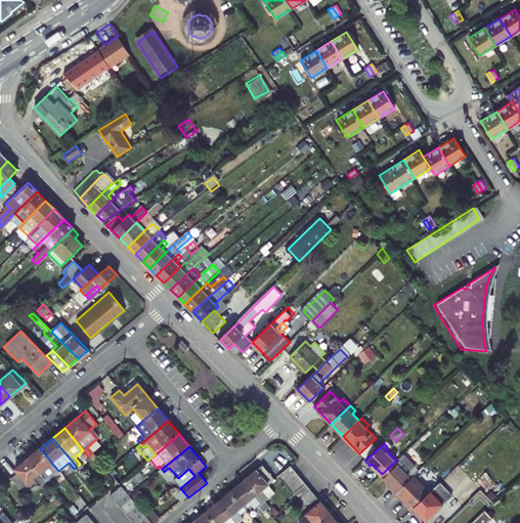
[(58,471),(40,448),(27,460),(39,474),(45,482),(50,488),(53,485),(48,479),(58,471)]
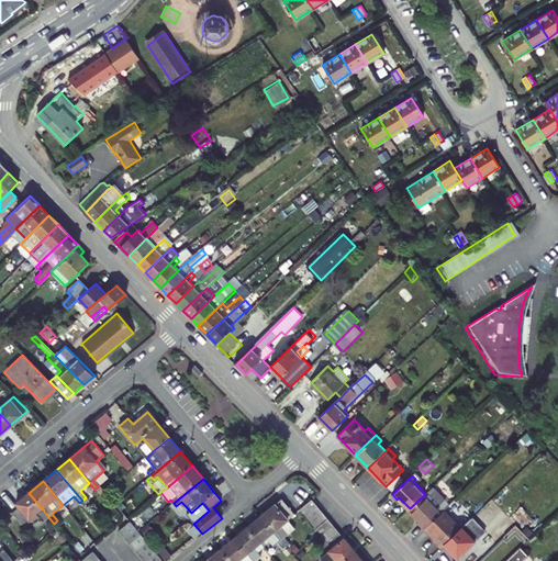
[(434,485),(425,494),(410,508),(410,509),(421,520),(446,497),(434,485)]
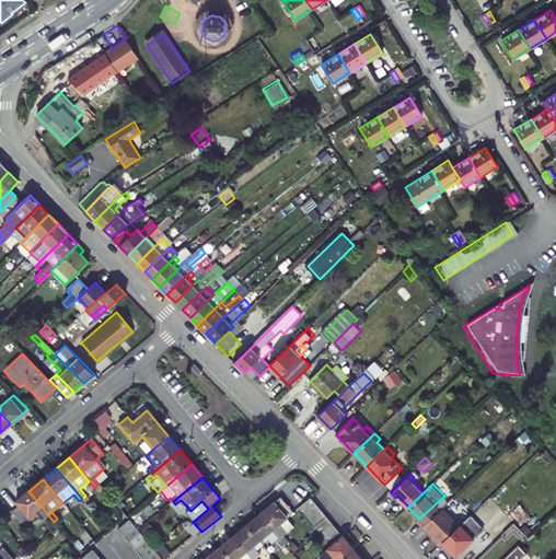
[(42,507),(29,491),(15,502),(19,505),(11,511),(21,523),(34,512),(42,507)]
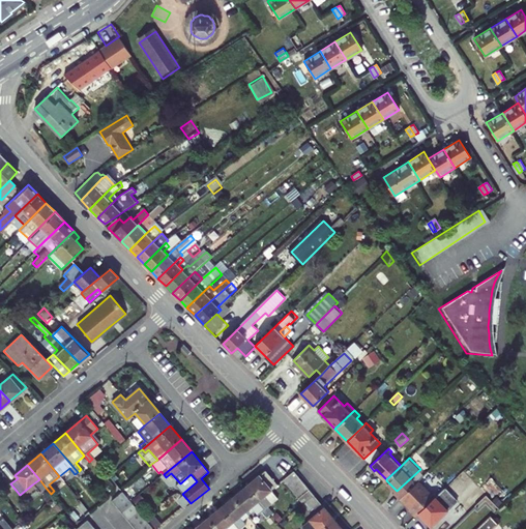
[(401,498),(416,482),(413,478),(421,470),(420,469),(397,491),(396,492),(401,498)]
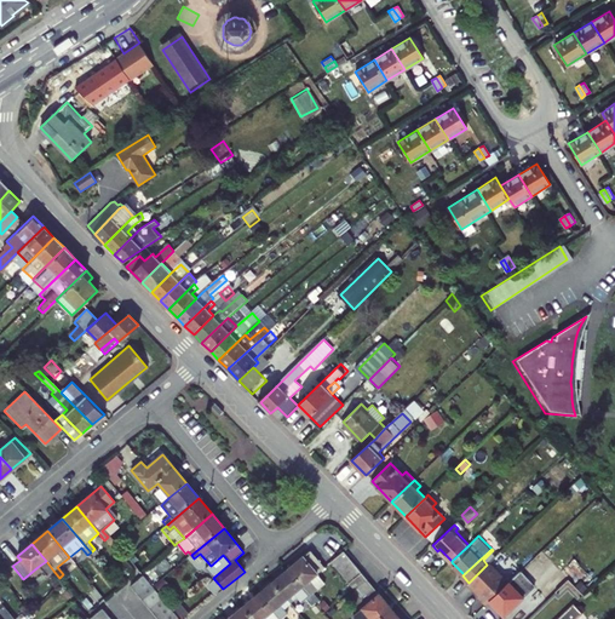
[(310,550),(287,569),(315,603),(319,600),(312,592),(325,583),(317,573),(325,567),(310,550)]
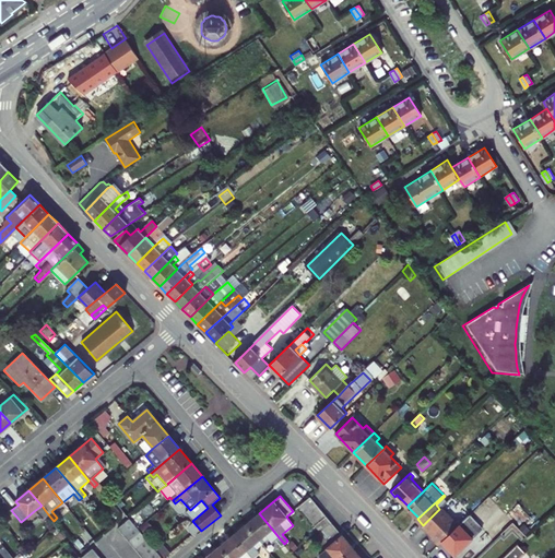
[(436,505),(439,509),(443,506),(449,500),(445,496),(436,505)]
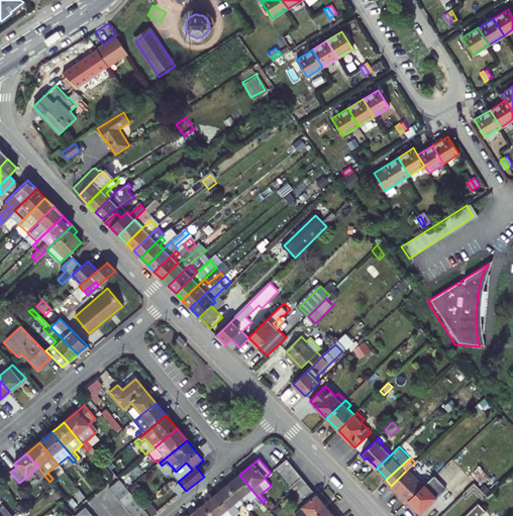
[(276,469),(281,476),(291,467),(286,459),(276,469)]
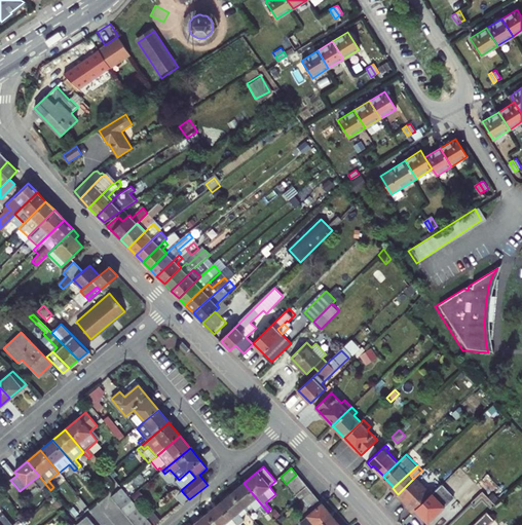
[(286,484),(291,489),(301,481),(296,475),(286,484)]
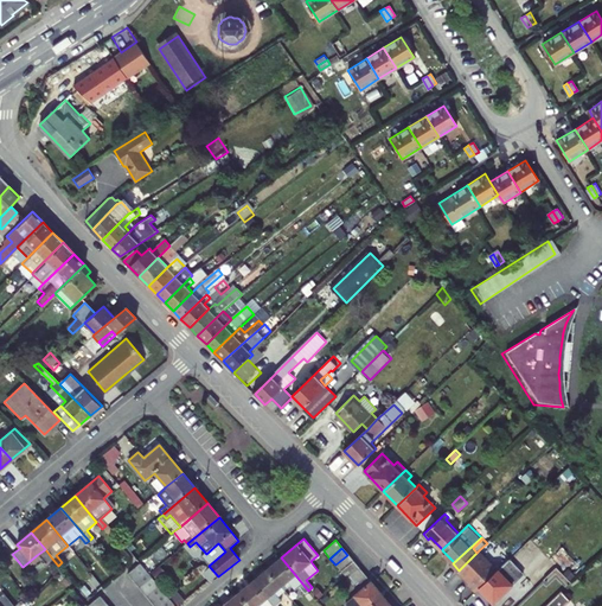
[(52,559),(45,549),(37,555),(45,565),(49,561),(52,559)]
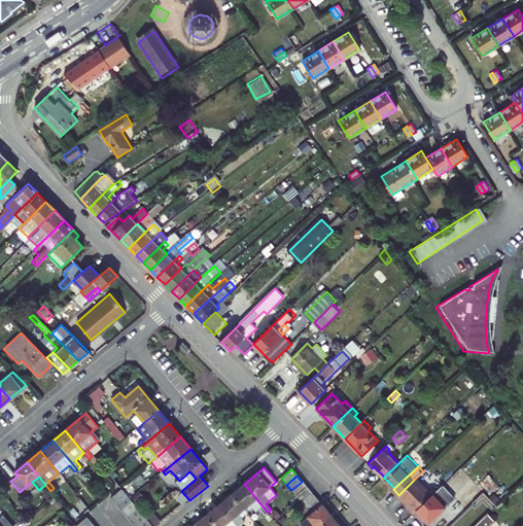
[(414,480),(398,495),(405,501),(406,500),(409,504),(408,506),(414,513),(417,509),(433,493),(417,477),(414,480)]
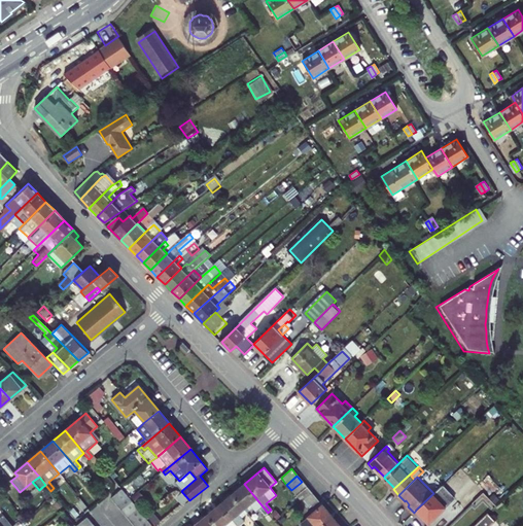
[(474,480),(455,496),(460,502),(466,497),(479,486),(474,480)]
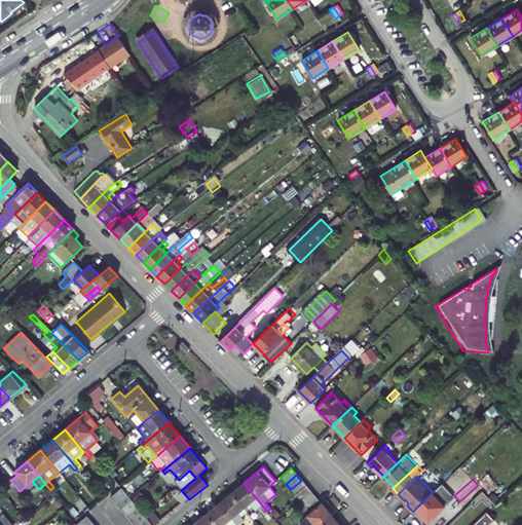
[(291,489),(295,495),(306,486),(301,481),(291,489)]
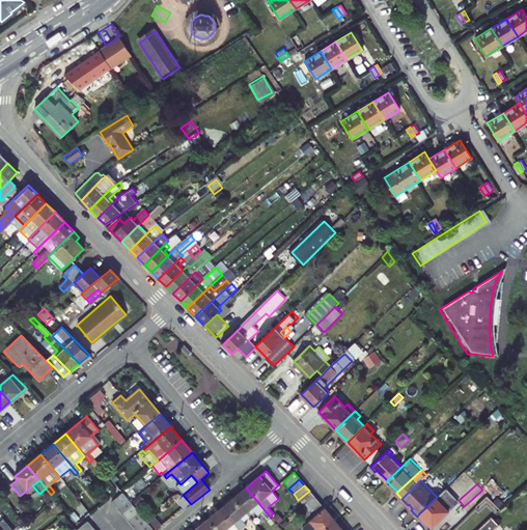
[(270,517),(246,487),(233,498),(245,512),(251,508),(254,511),(257,517),(261,513),(267,519),(270,517)]
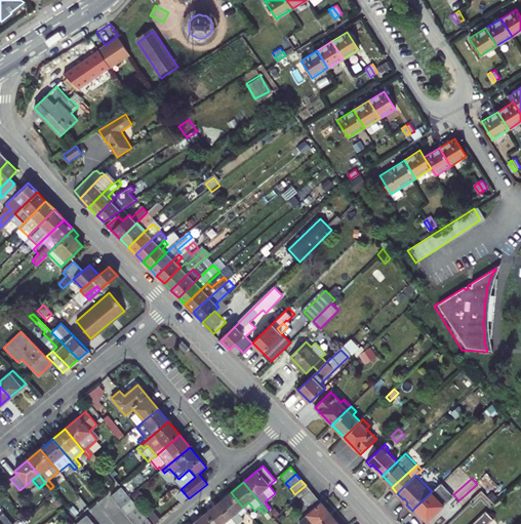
[(447,488),(442,482),(432,491),(415,507),(429,521),(446,505),(438,496),(447,488)]
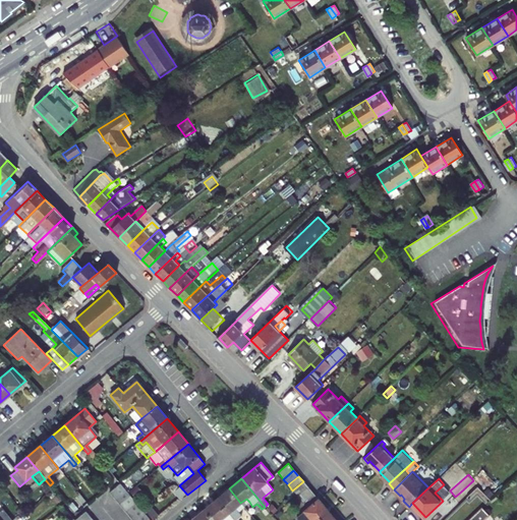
[(465,497),(477,484),(473,480),(461,492),(465,497)]
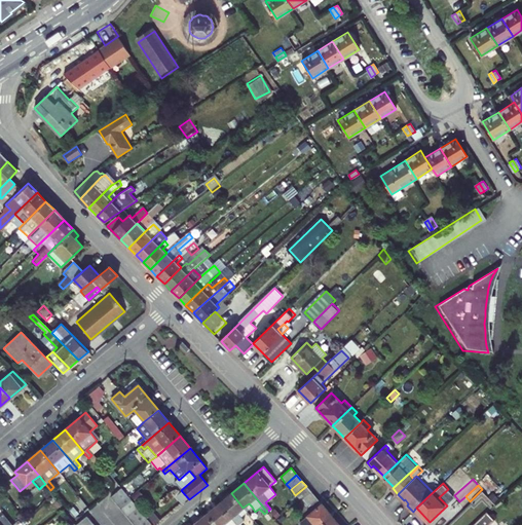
[(295,495),(300,501),(311,492),(306,486),(295,495)]
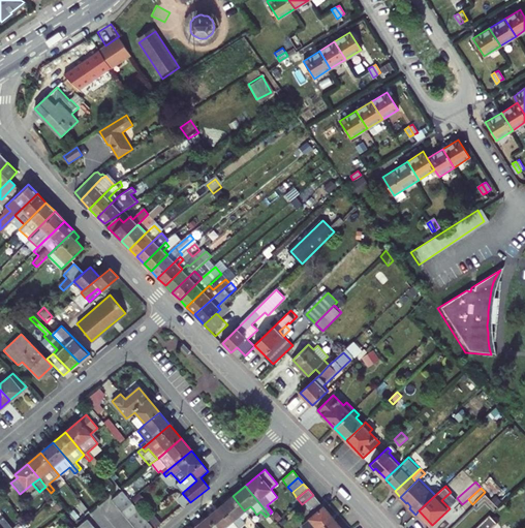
[(127,497),(122,492),(111,500),(116,506),(127,497)]
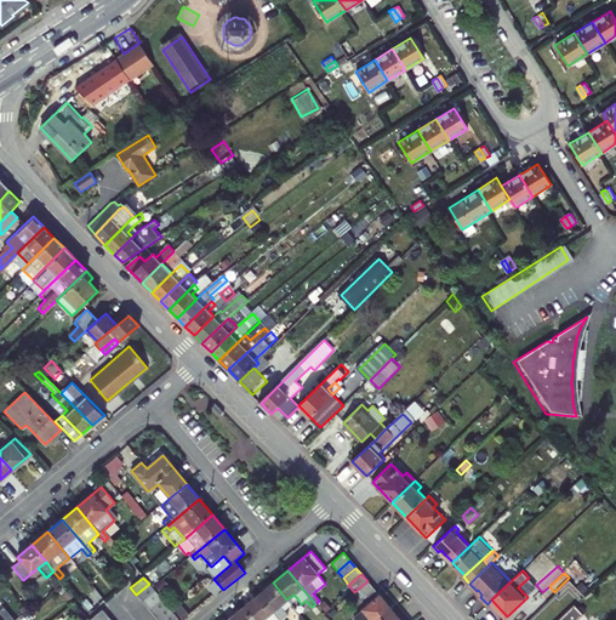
[(354,592),(360,599),(372,589),(368,581),(354,592)]
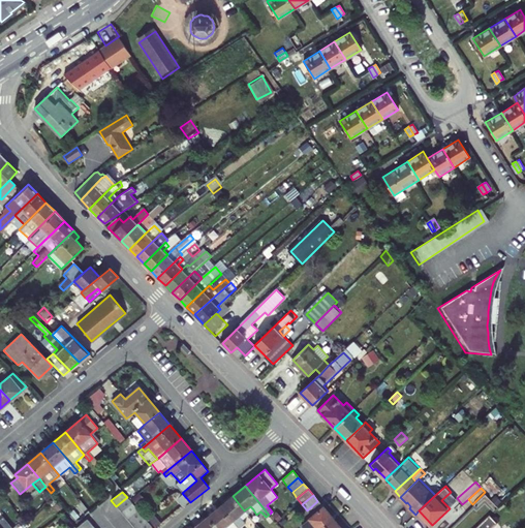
[(233,496),(220,506),(237,527),(246,527),(247,526),(243,522),(249,517),(247,515),(244,510),(233,496)]
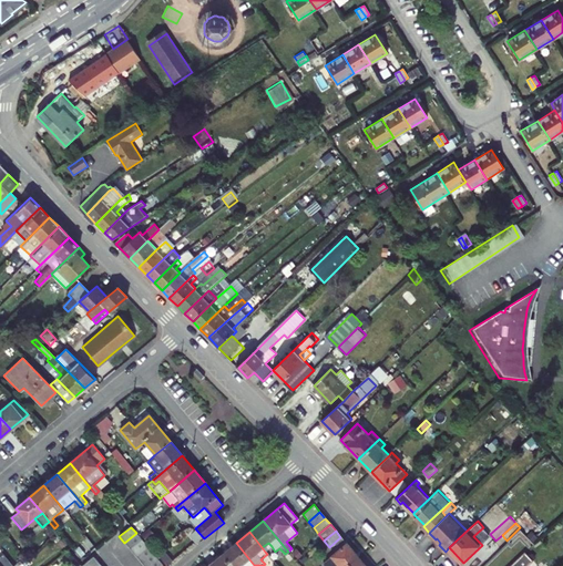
[(129,549),(141,539),(136,533),(124,543),(129,549)]
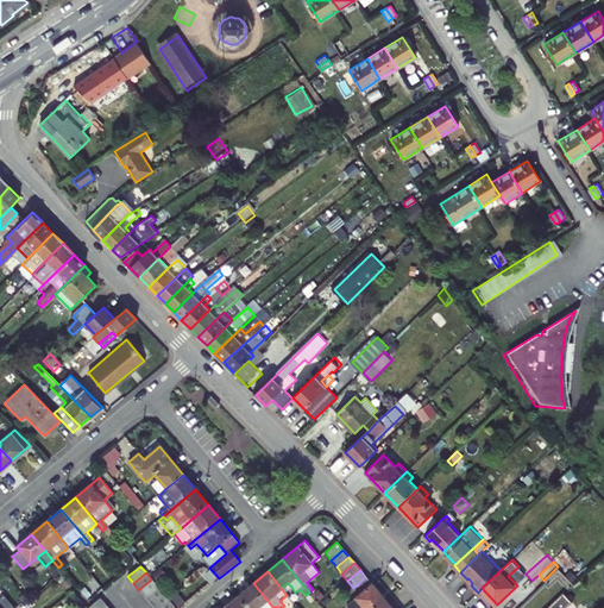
[(365,577),(353,588),(359,594),(356,597),(364,607),(373,607),(384,600),(365,577)]
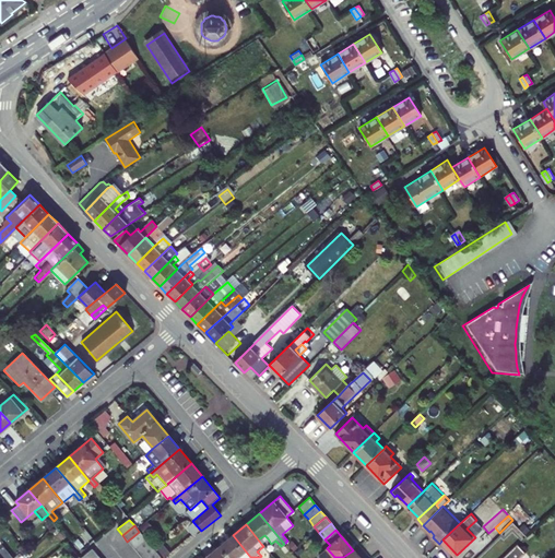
[(132,548),(144,537),(139,532),(127,542),(132,548)]
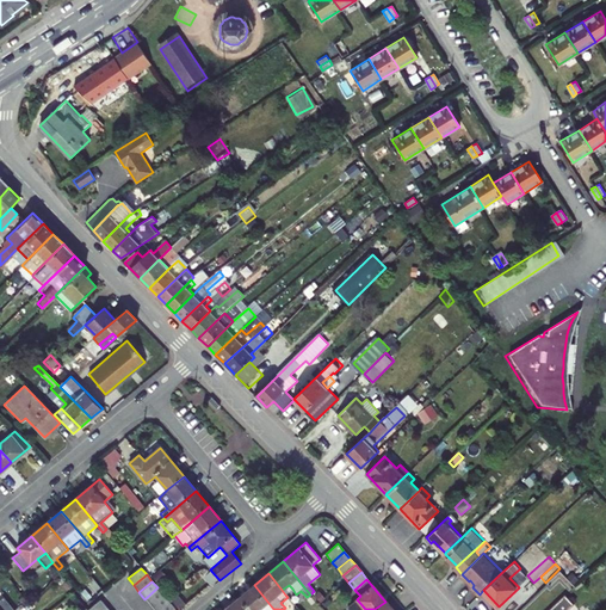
[(273,609),(254,585),(240,597),(249,609),(273,609)]
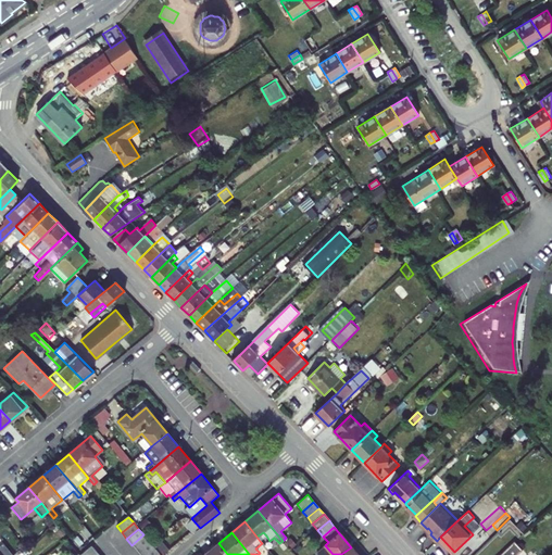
[(260,541),(266,535),(263,532),(256,537),(260,541)]
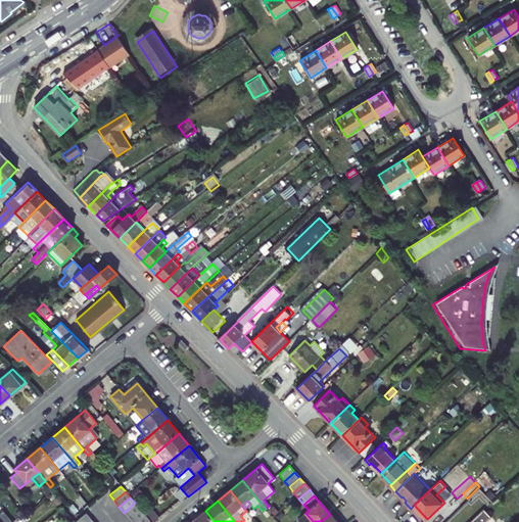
[(140,510),(135,503),(124,513),(129,519),(140,510)]
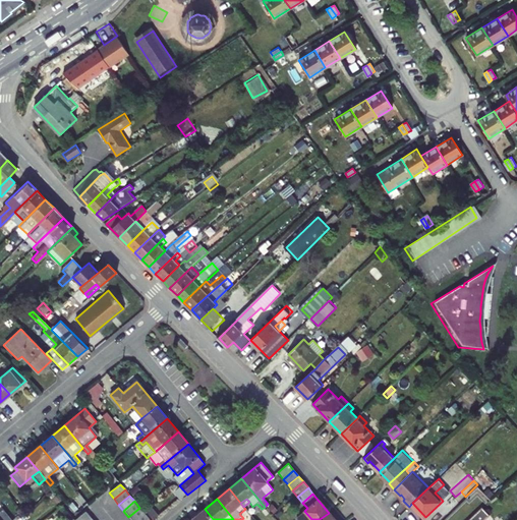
[(139,519),(146,515),(139,508),(128,517),(130,519),(139,519)]
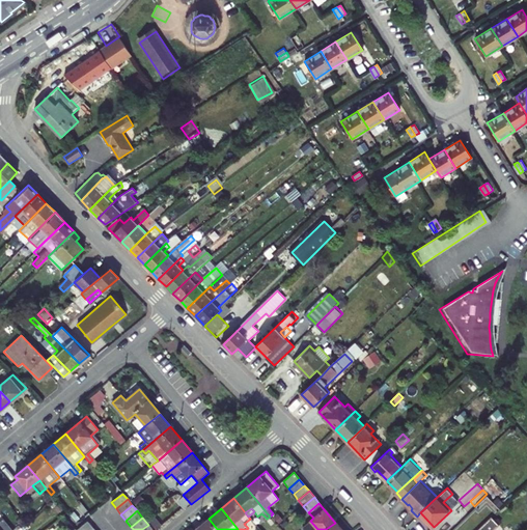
[(217,529),(209,519),(196,529),(217,529)]
